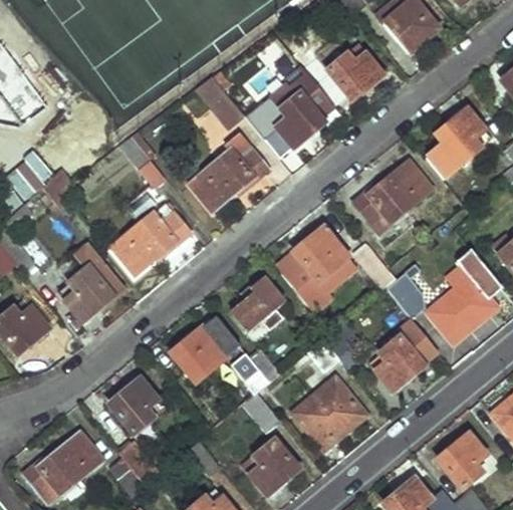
[(343,0),(352,10),(362,2),(360,0),(343,0)]
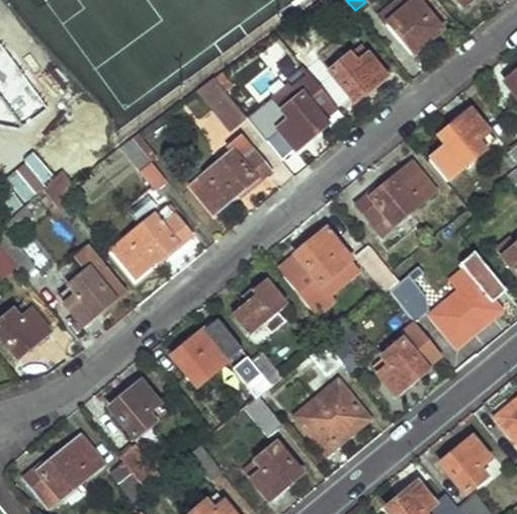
[(391,0),(377,11),(384,19),(407,2),(405,0),(391,0)]
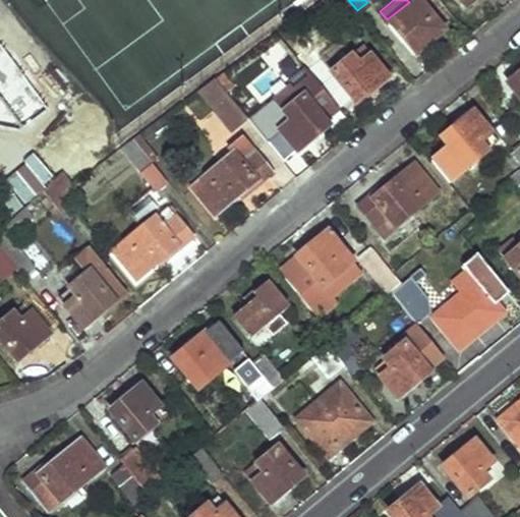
[(387,19),(412,51),(438,31),(422,10),(425,7),(419,0),(411,0),(409,2),(387,19)]
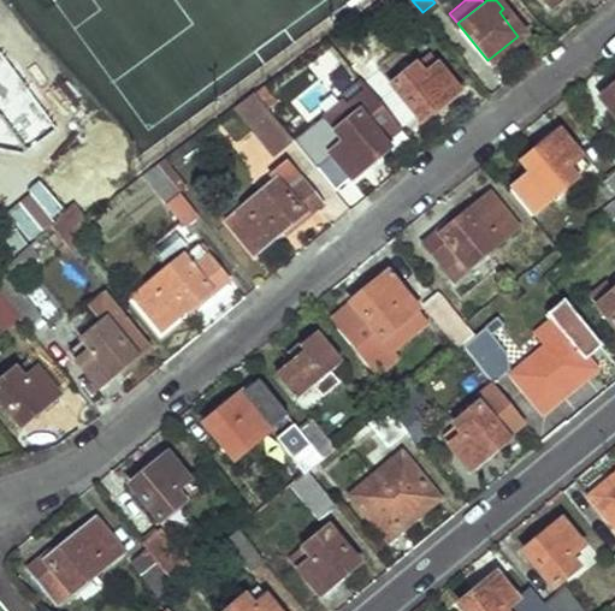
[(427,52),(391,82),(421,117),(456,87),(427,52)]
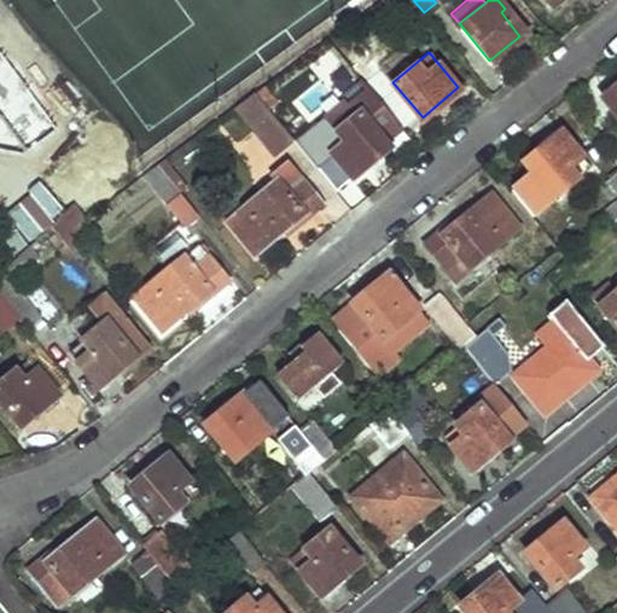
[(616,83),(605,94),(616,107),(616,83)]
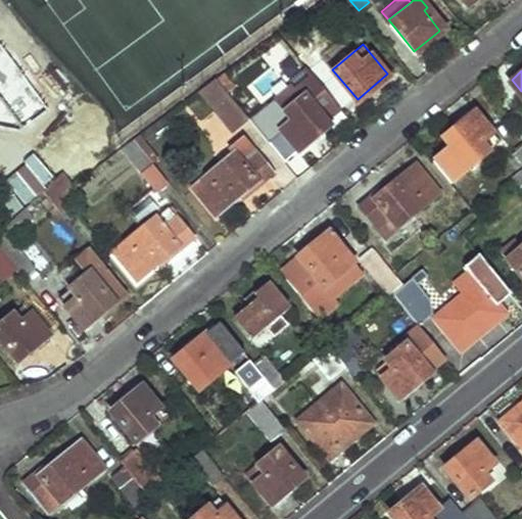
[(214,77),(197,89),(228,129),(245,114),(214,77)]
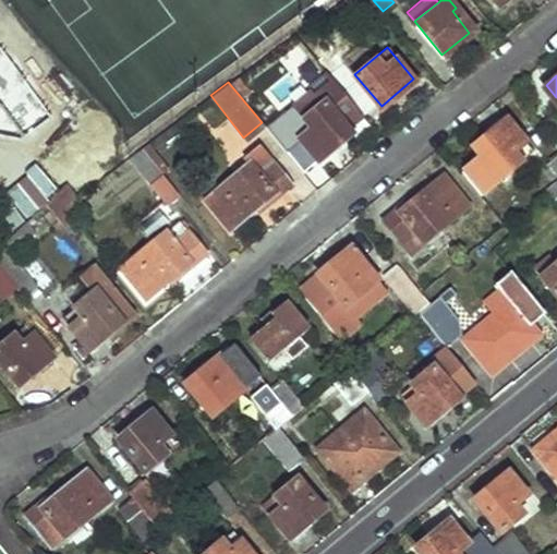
[(324,99),(290,128),(317,158),(351,132),(324,99)]
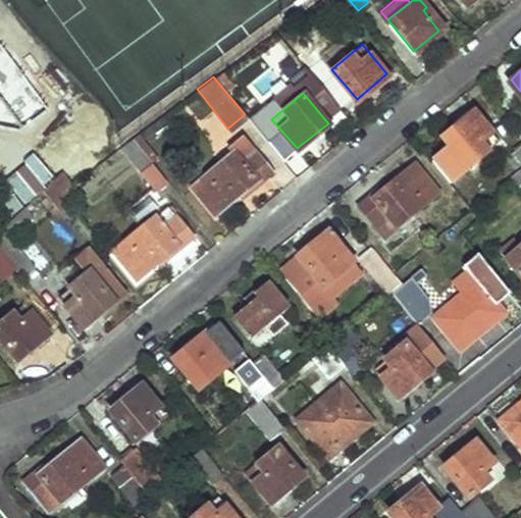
[(520,108),(509,117),(520,131),(520,108)]
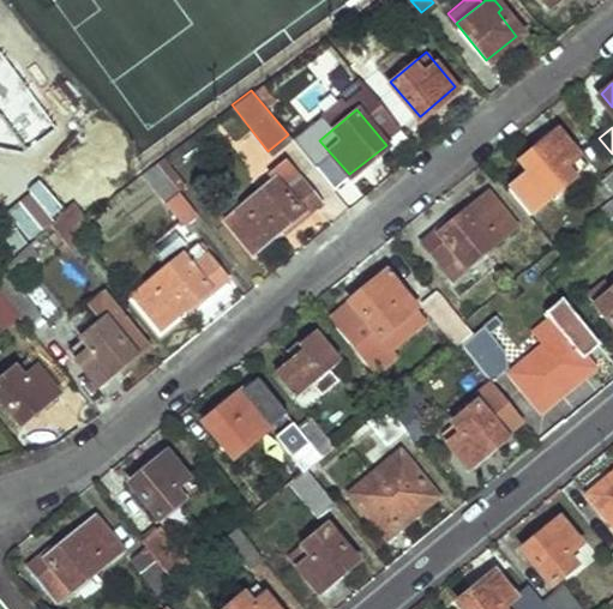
[(521,161),(551,197),(588,167),(557,132),(521,161)]
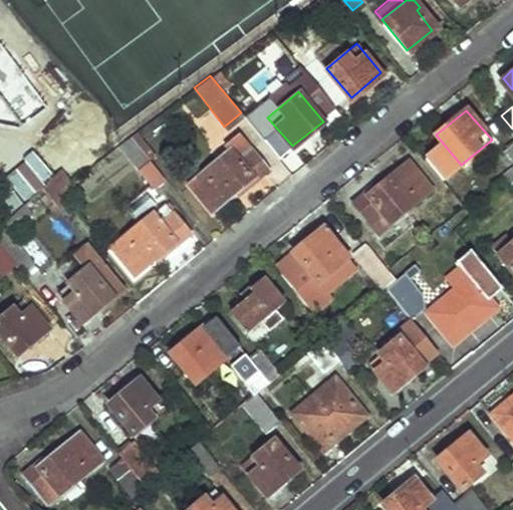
[(117,144),(139,167),(150,159),(130,135),(117,144)]
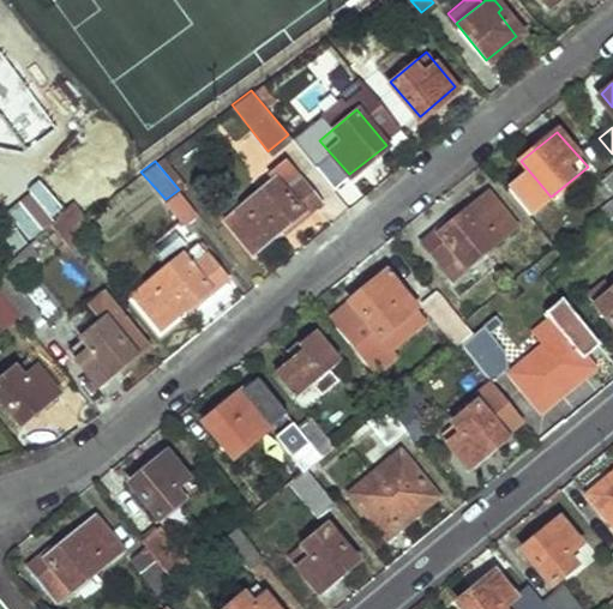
[(288,163),(224,215),(252,248),(283,221),(287,225),(318,199),(288,163)]
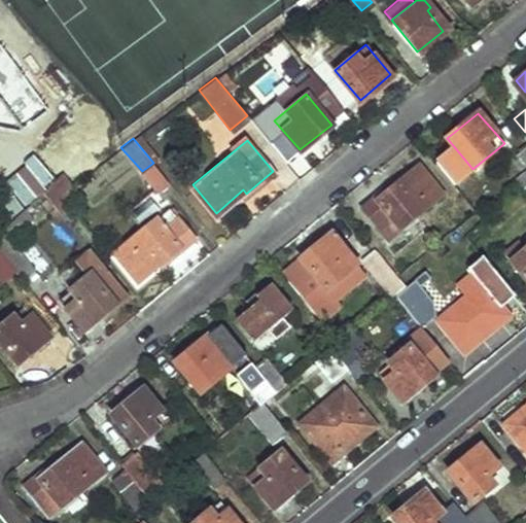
[(362,208),(388,239),(444,194),(419,164),(389,188),(387,186),(362,208)]
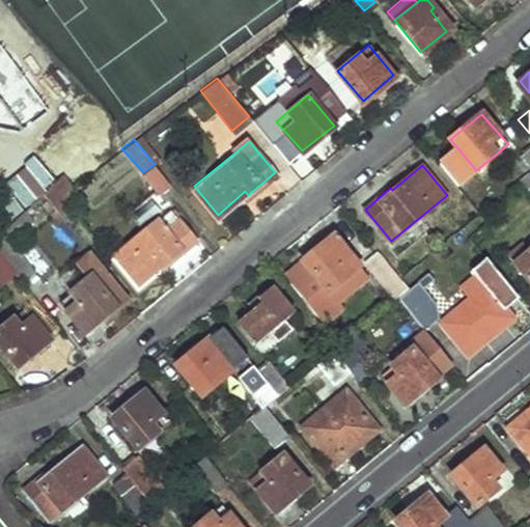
[(71,187),(61,175),(43,192),(52,203),(71,187)]
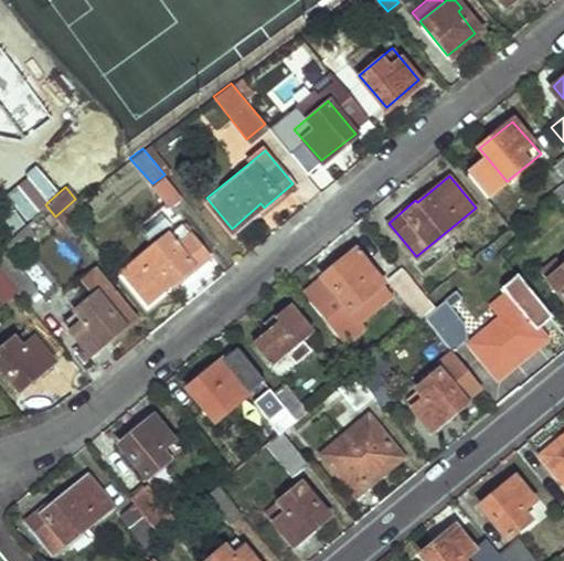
[(180,219),(119,268),(146,299),(177,274),(179,278),(209,254),(180,219)]
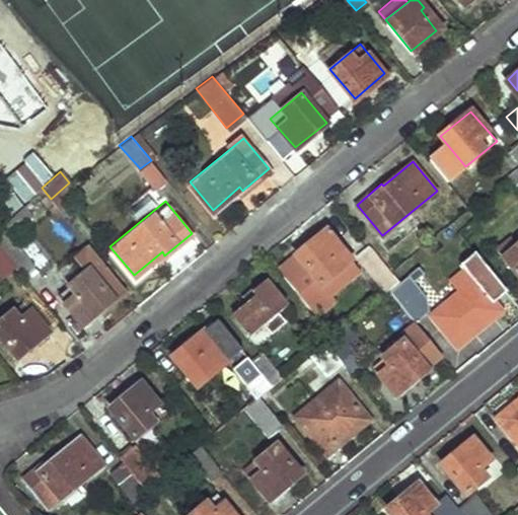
[(25,203),(0,224),(0,247),(13,264),(20,274),(33,263),(9,232),(33,212),(25,203)]
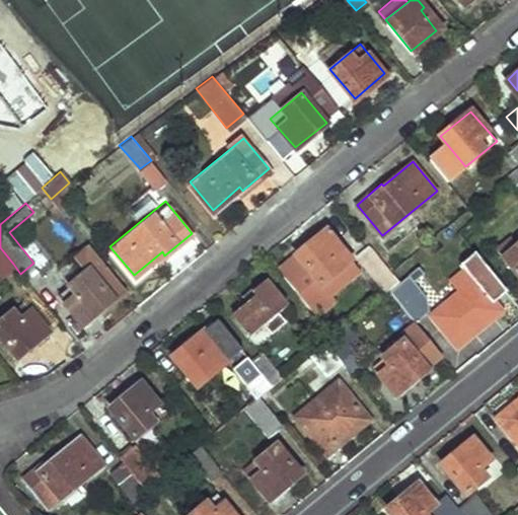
[(296,253),(329,294),(359,271),(326,229),(296,253)]
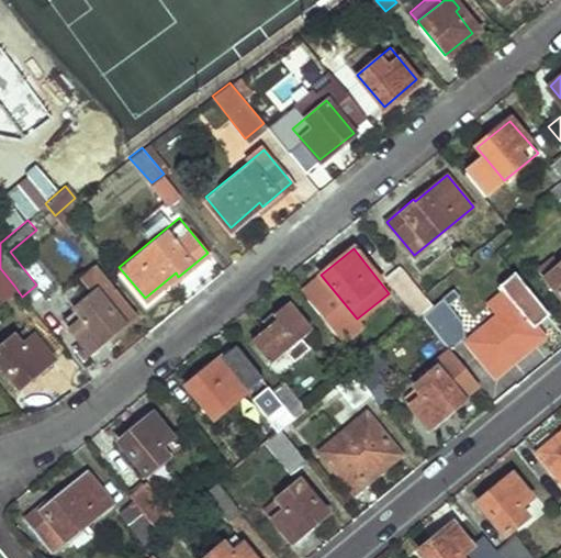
[(560,261),(543,276),(560,298),(560,261)]
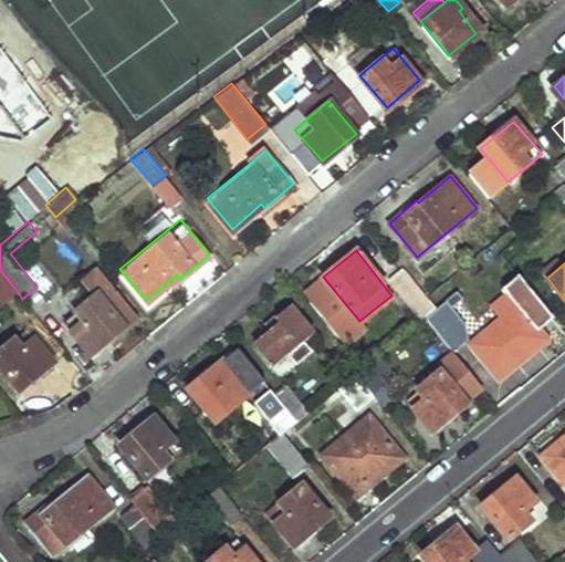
[(401,267),(388,277),(421,316),(422,315),(435,305),(401,267)]
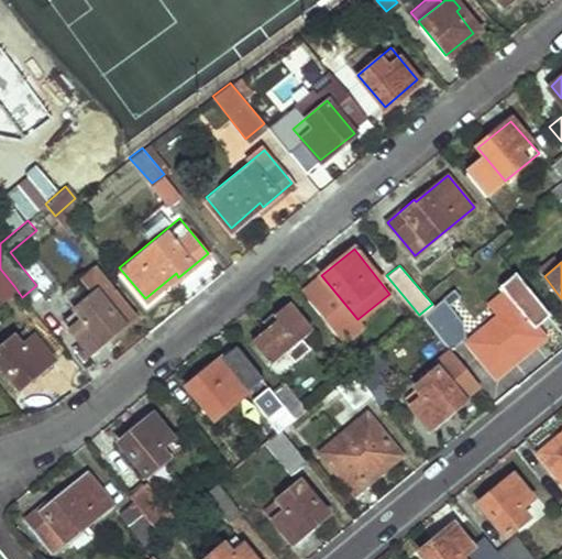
[(0,295),(1,297),(14,286),(0,269),(0,295)]
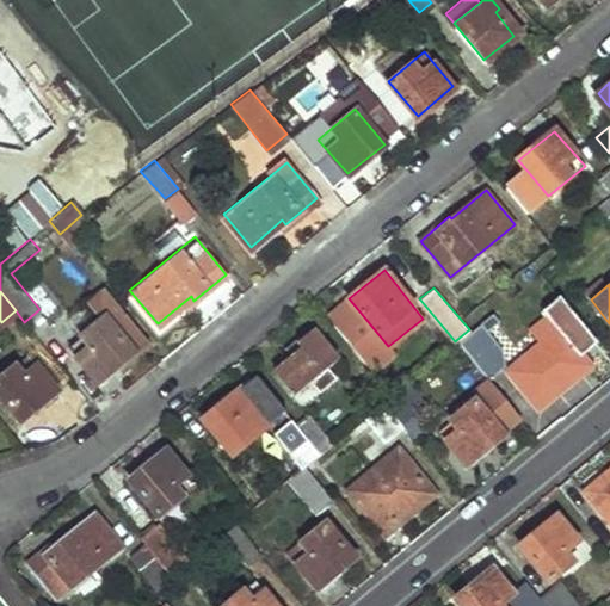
[(102,314),(67,342),(97,379),(133,351),(102,314)]
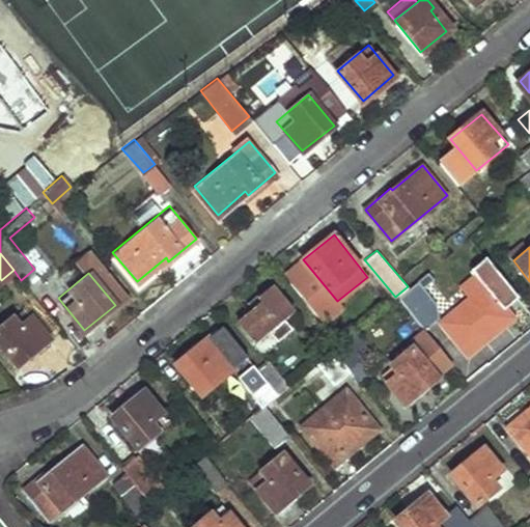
[(440,319),(467,351),(476,342),(474,340),(496,323),(499,325),(509,316),(482,283),(440,319)]
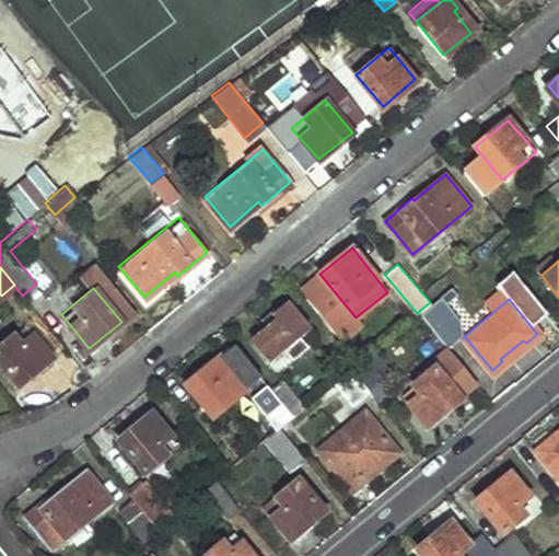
[(418,312),(443,343),(457,329),(432,300),(430,302),(418,312)]
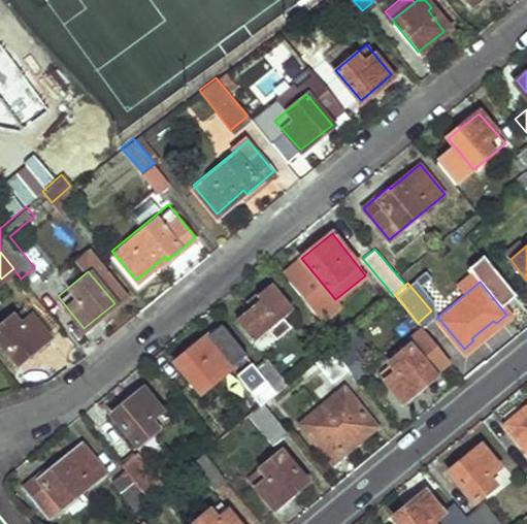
[(238,321),(255,340),(292,309),(270,284),(256,296),(261,302),(238,321)]
